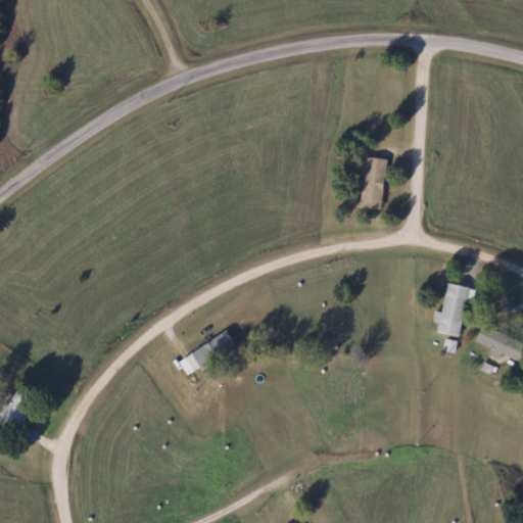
[(379,209),(384,160),(362,157),(357,206),(379,209)]
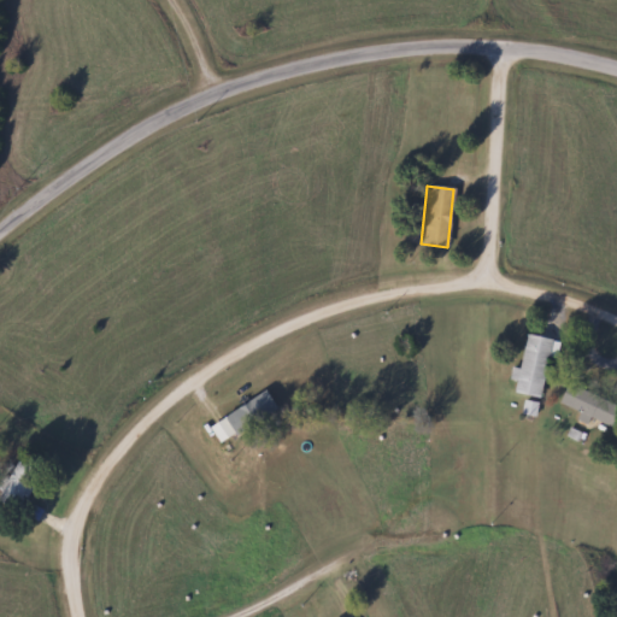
[(540,399),(551,340),(522,335),(513,380),(511,393),(540,399)]
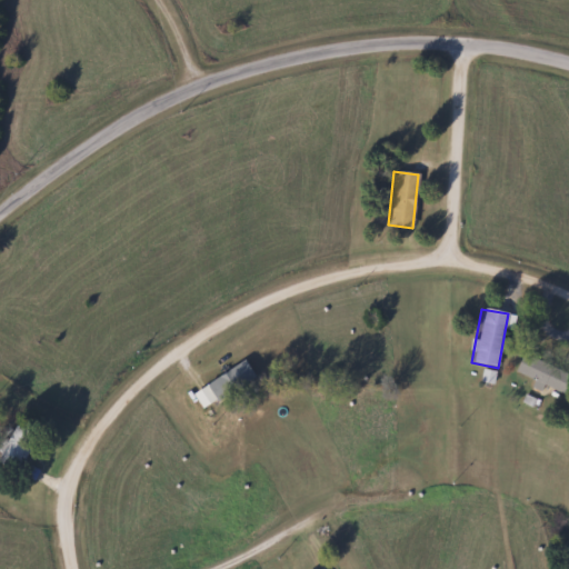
[(512,371),(562,395),(568,381),(568,375),(521,352),(512,371)]
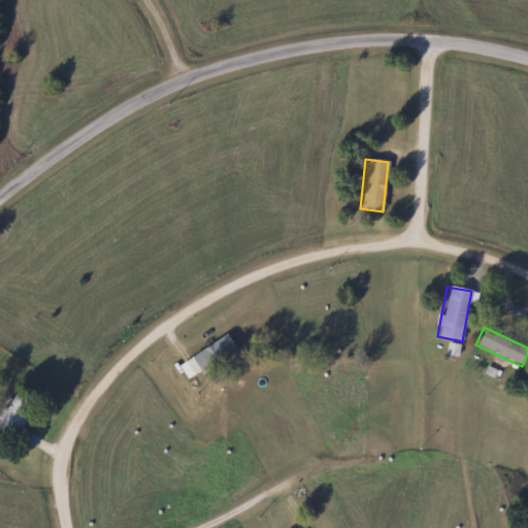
[(241,351),(231,334),(180,364),(191,381),(241,351)]
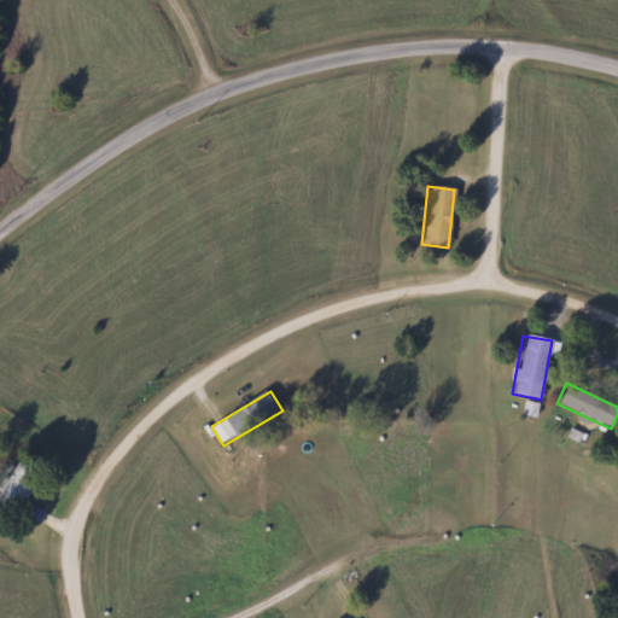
[(42,473),(21,461),(4,493),(25,505),(42,473)]
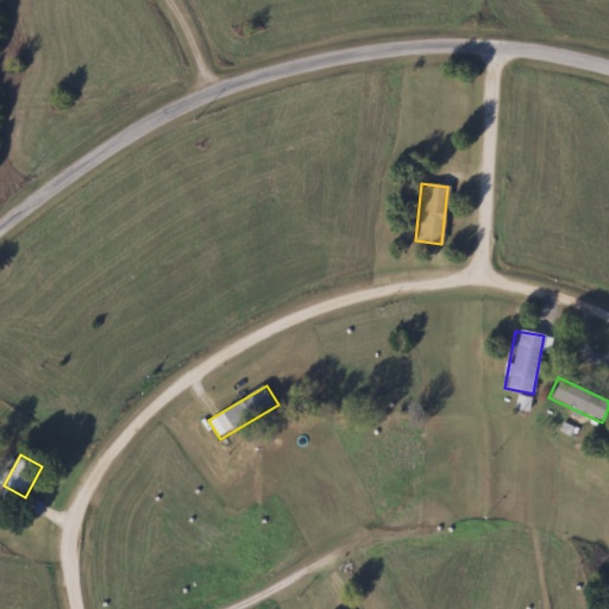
All buildings are outlined.
